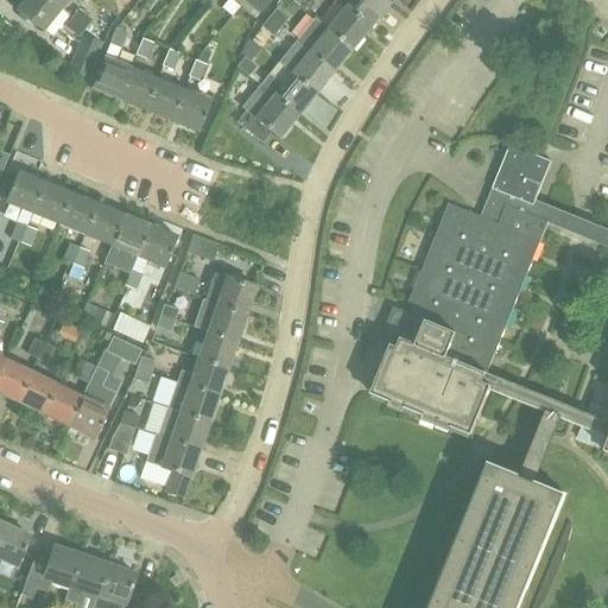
[(24,0),(16,11),(42,32),(61,10),(49,0),(24,0)]
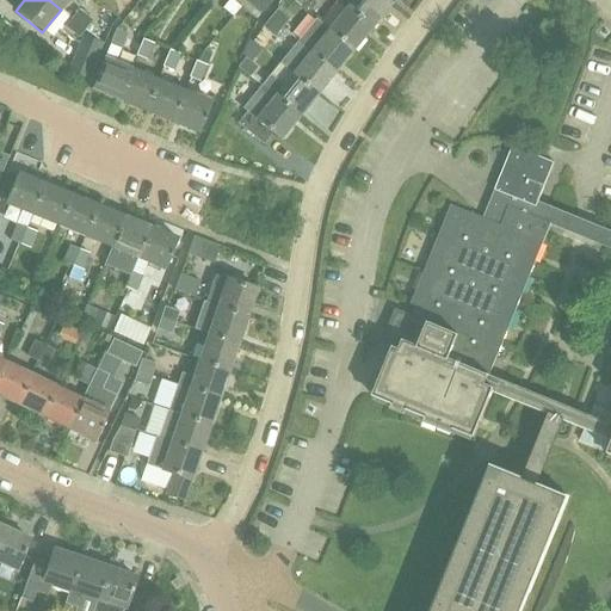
[(49,0),(61,10),(68,0),(49,0)]
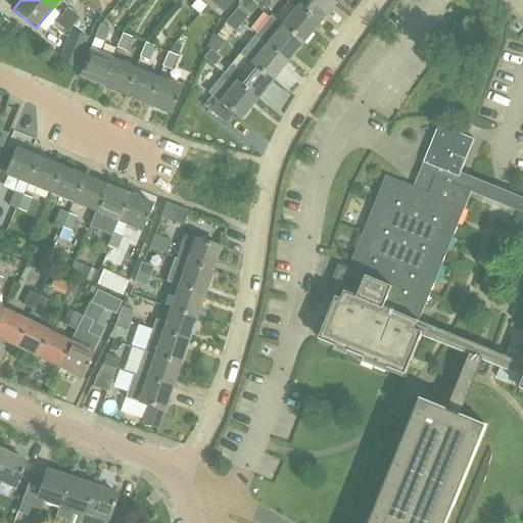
[(224,11),(231,3),(227,0),(219,0),(216,4),(224,11)]
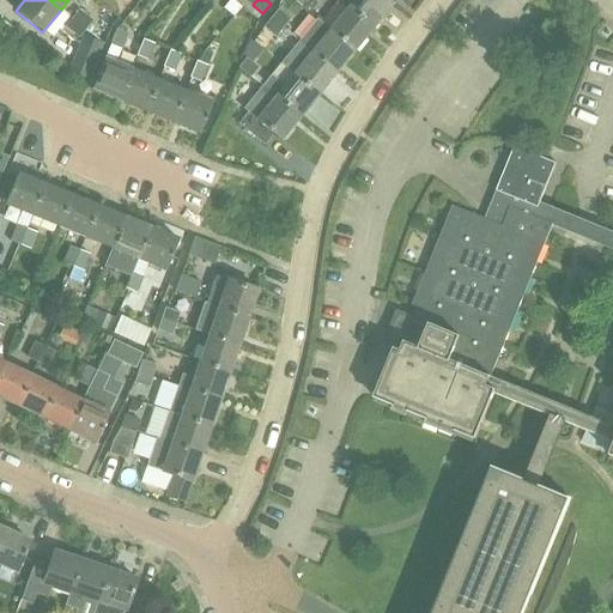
[(339,0),(347,7),(372,28),(389,6),(382,0),(339,0)]
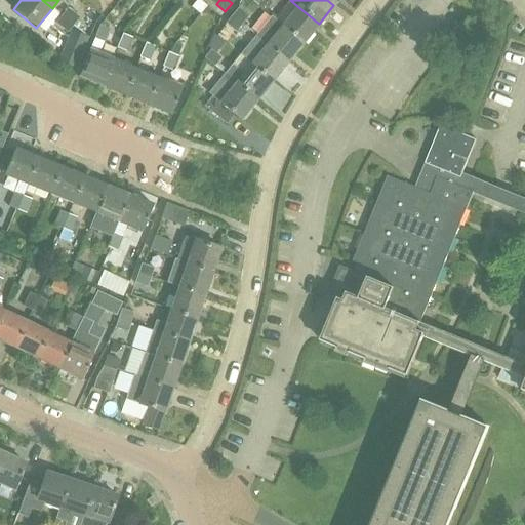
[(297,6),(283,25),(282,26),(304,43),(319,24),(297,6)]
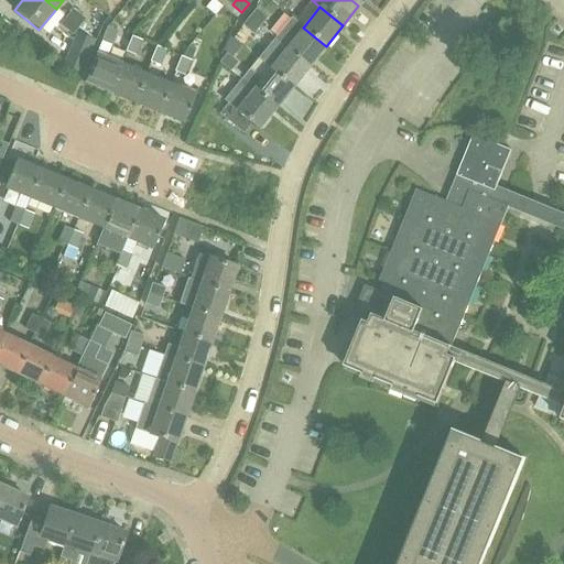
[(66,15),(79,26),(85,19),(73,8),(66,15)]
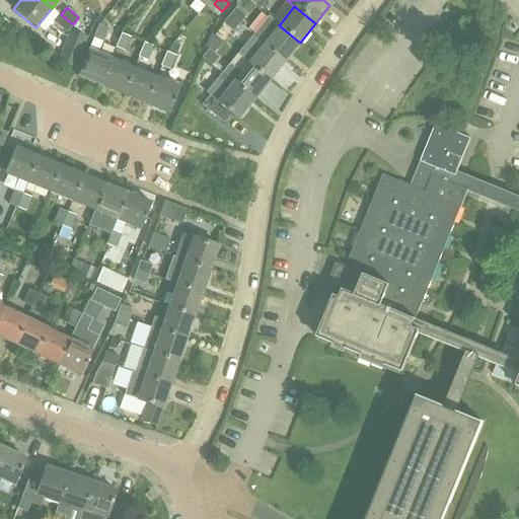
[(239,23),(245,15),(235,7),(229,15),(239,23)]
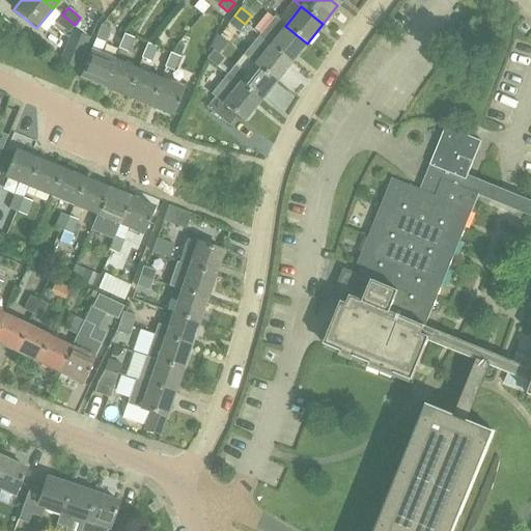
[(68,32),(75,25),(62,15),(56,23),(68,32)]
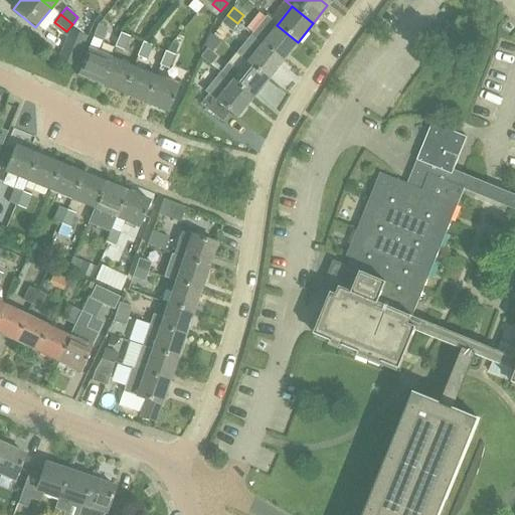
[(237,23),(227,15),(221,22),(231,31),(237,23)]
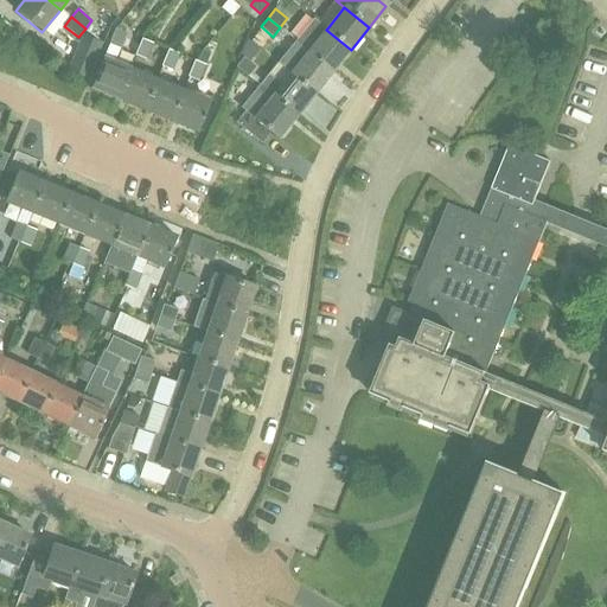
[(308,52),(333,72),(351,50),(326,30),(327,29),(313,18),(295,40),(308,52)]
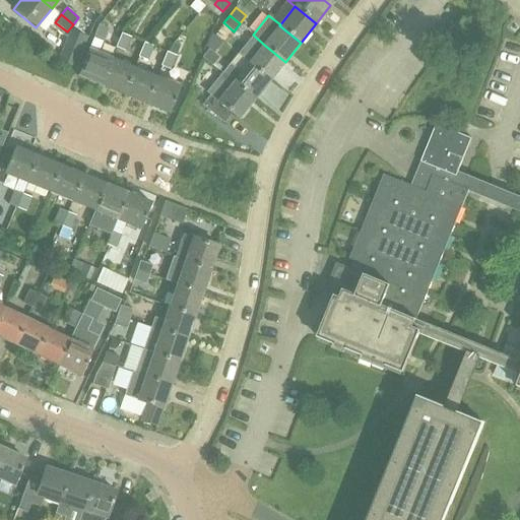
[(103,42),(109,27),(99,23),(92,38),(103,42)]
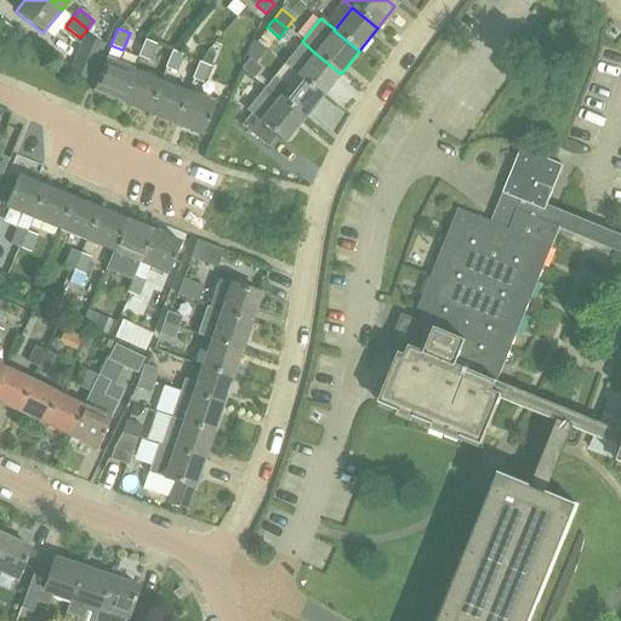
[(83,35),(73,61),(68,70),(90,80),(91,77),(104,44),(83,35)]
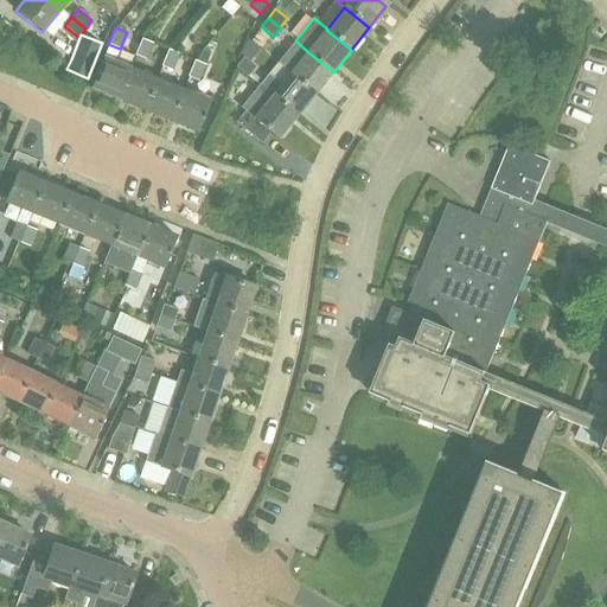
[(146,59),(153,43),(141,38),(135,55),(146,59)]
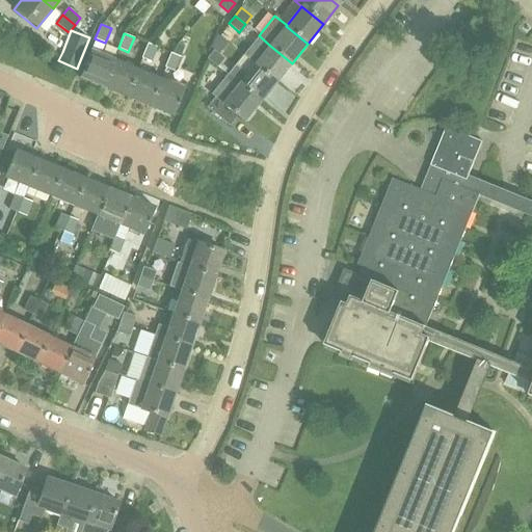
[(151,61),(157,47),(148,43),(141,57),(151,61)]
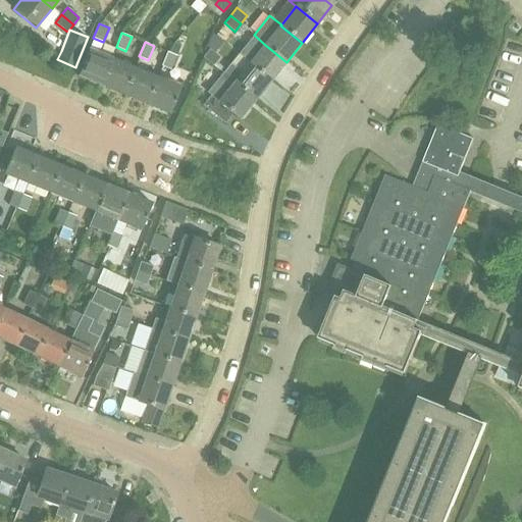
[(168,52),(176,55),(180,46),(174,43),(168,52)]
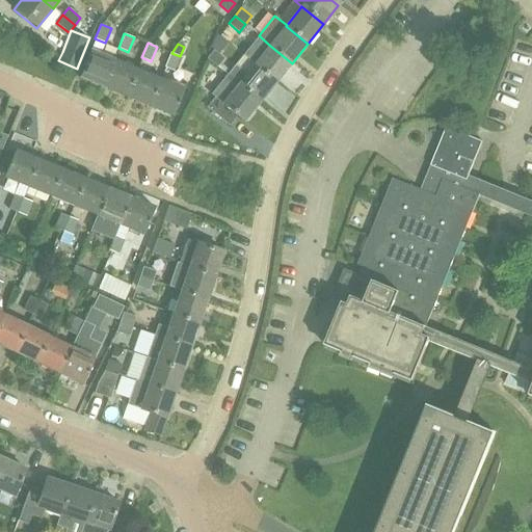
[(270,46),(255,64),(276,82),(292,63),(270,46)]
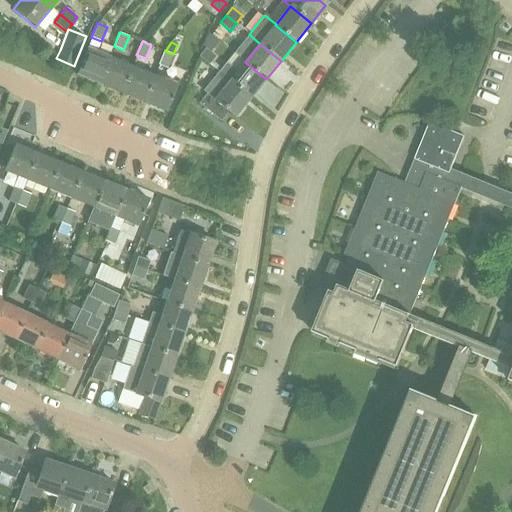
[(77,73),(100,83),(110,57),(88,47),(77,73)]
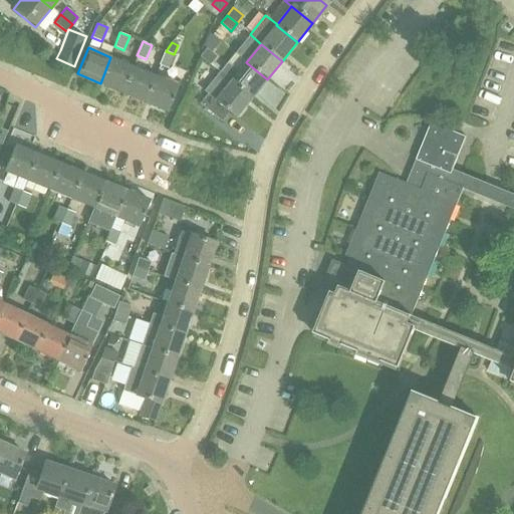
[(210,64),(217,56),(207,48),(200,56),(210,64)]
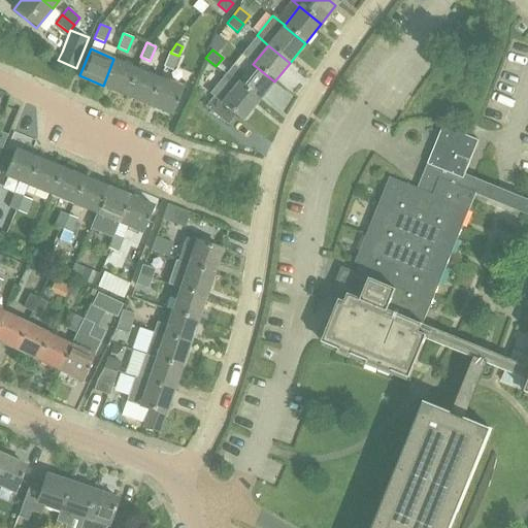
[(173,70),(178,56),(170,53),(169,53),(163,66),(173,70)]
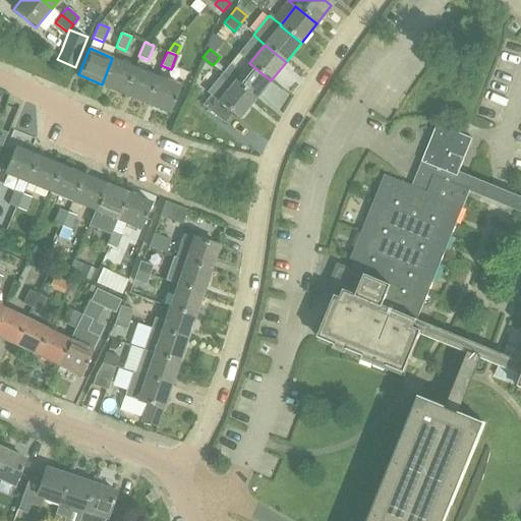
[(112,58),(102,84),(124,94),(135,67),(112,58)]
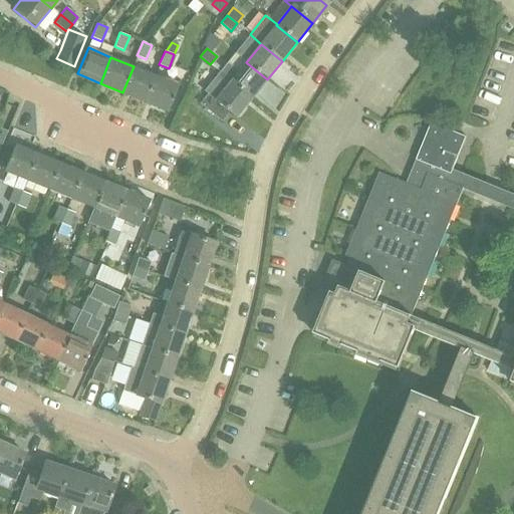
[(227,61),(219,71),(252,98),(267,79),(246,62),(239,71),(227,61)]
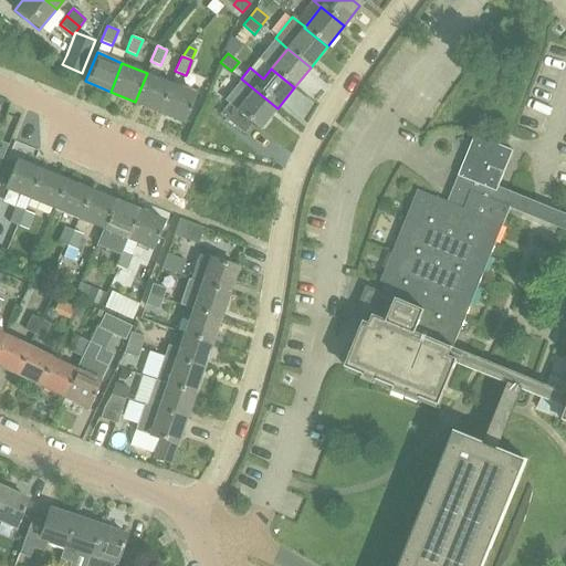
[(147,73),(135,102),(160,113),(173,84),(147,73)]
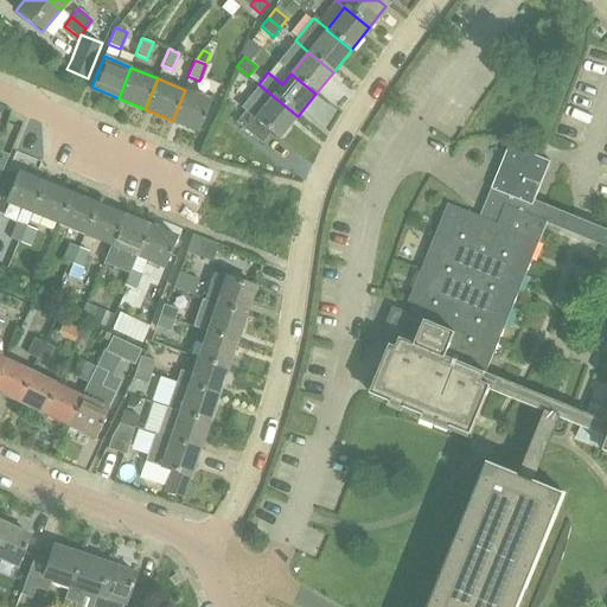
[(255,119),(280,139),(298,116),(259,84),(241,107),(255,119)]
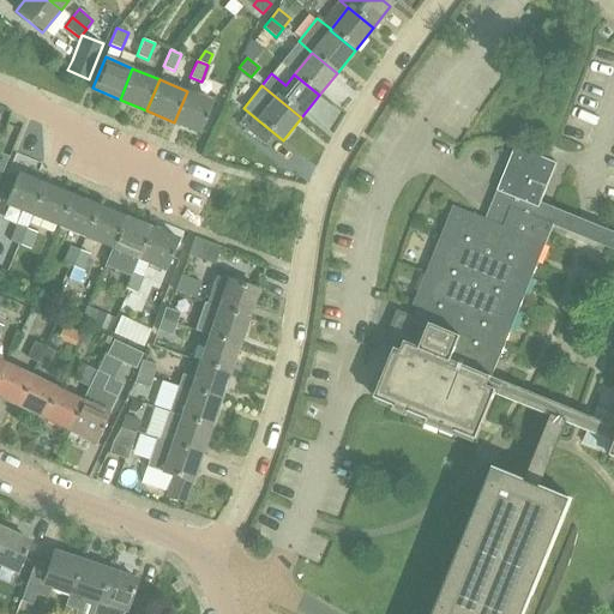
[(187,91),(174,122),(200,133),(214,102),(187,91)]
